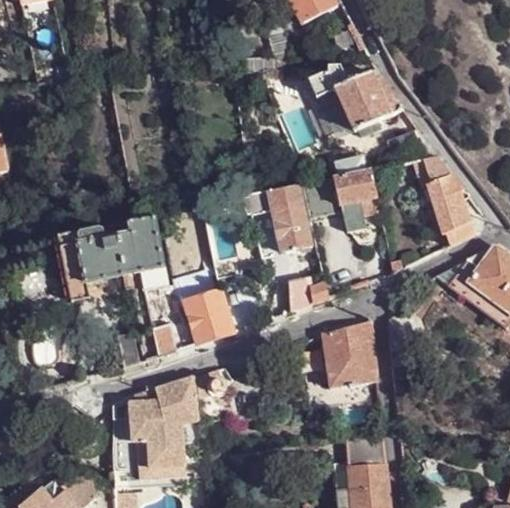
[(13,0),(16,16),(23,16),(21,5),(19,0),(13,0)]
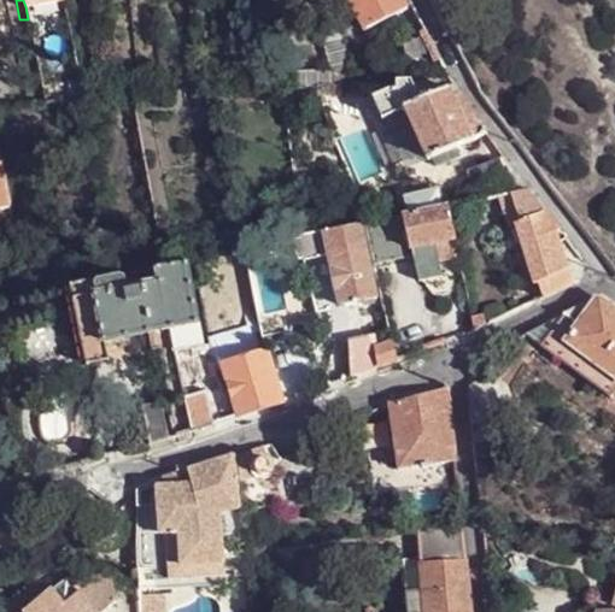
[(323,0),(329,10),(349,0),(323,0)]
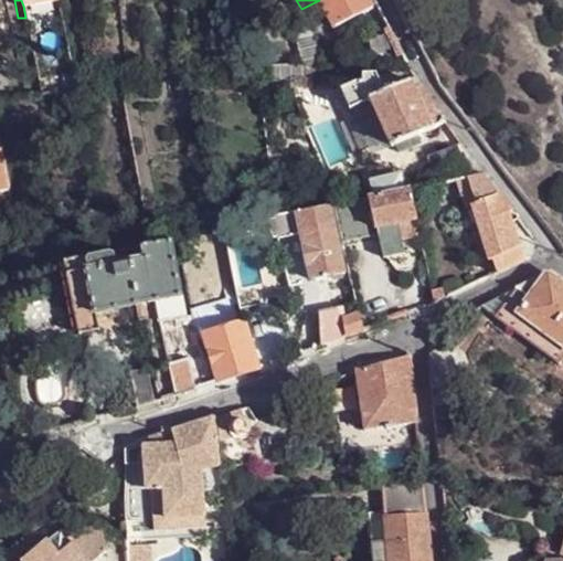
[(331,23),(372,3),(370,0),(319,0),(331,23)]
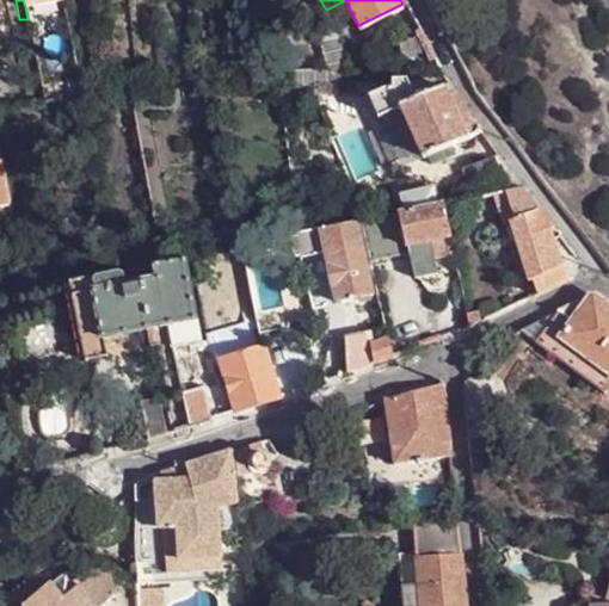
[(65,57),(69,78),(81,75),(78,55),(65,57)]
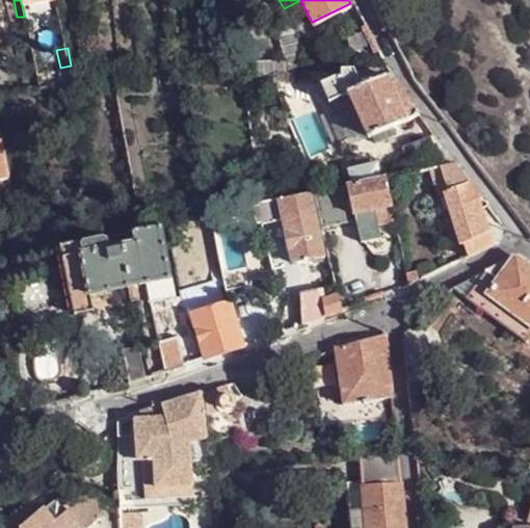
[(418,113),(402,89),(390,66),(343,68),(343,74),(338,74),(328,78),(326,74),(320,76),(322,81),(318,83),(323,95),(327,93),(347,144),(418,113)]
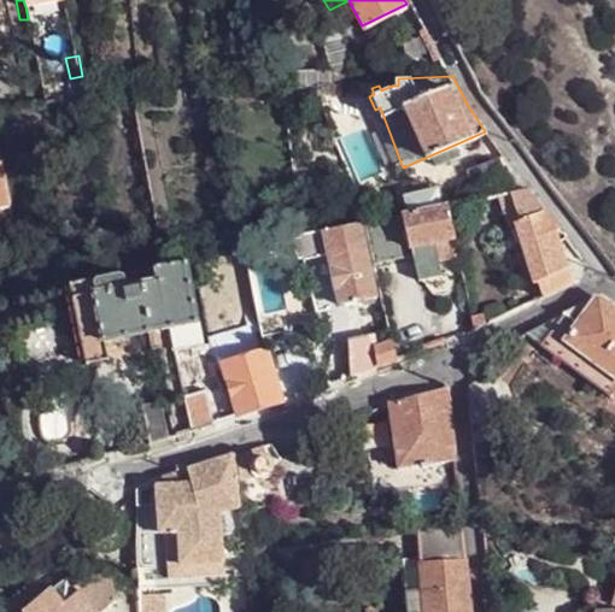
[(217,88),(216,80),(200,80),(201,89),(217,88)]
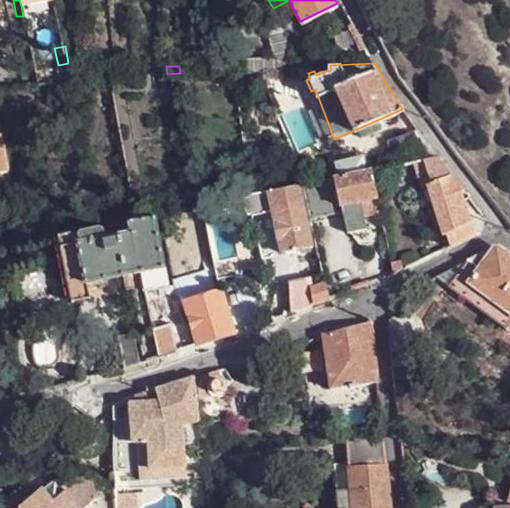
[(333,162),(336,175),(364,170),(361,155),(333,162)]
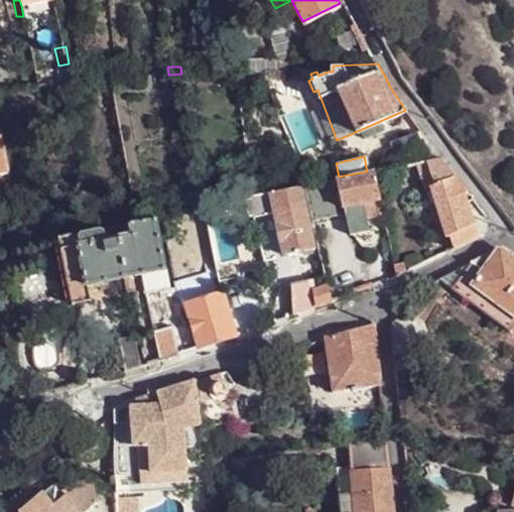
[(451,247),(477,234),(463,192),(466,189),(440,157),(432,158),(439,178),(430,180),(445,236),(446,236),(451,247)]
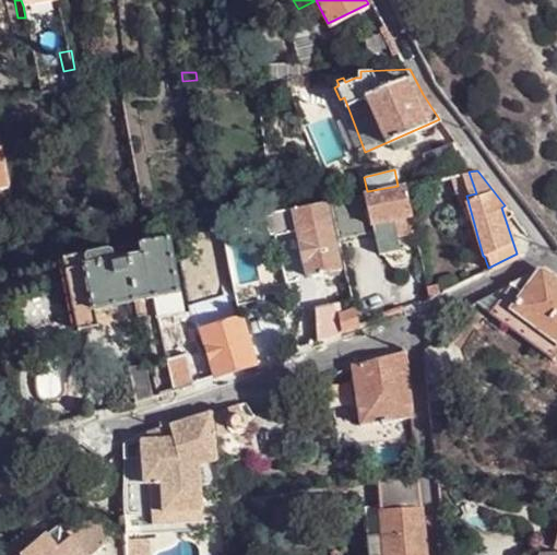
[(378,251),(400,247),(395,233),(391,217),(406,215),(410,214),(402,186),(398,186),(367,191),(362,193),(371,228),(378,251)]
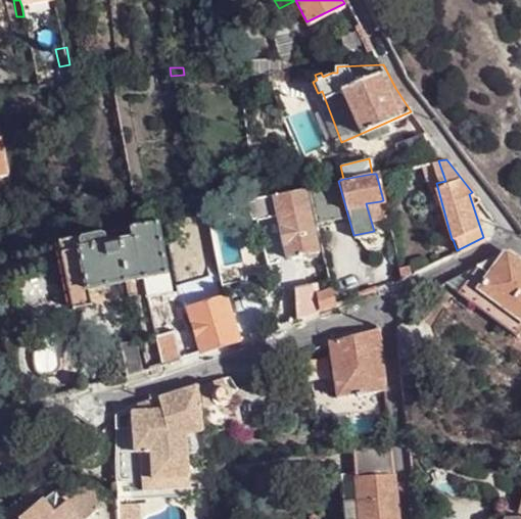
[(315,222),(347,214),(338,181),(305,187),(315,222)]
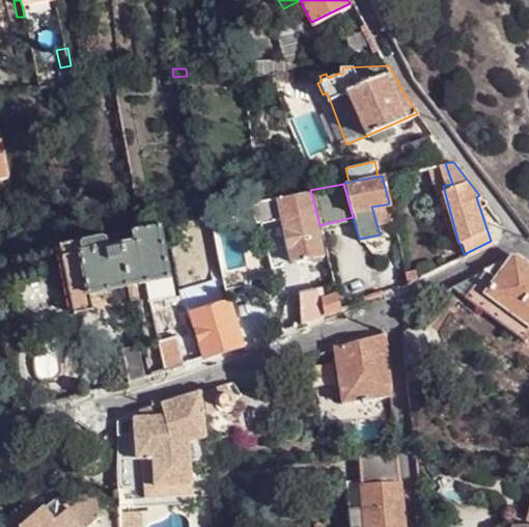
[(293,260),(323,254),(318,240),(316,229),(307,191),(276,197),(281,216),(293,260)]
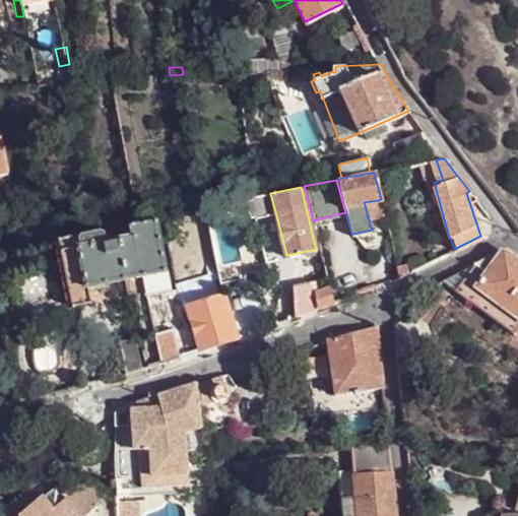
[(270,193),(251,197),(255,214),(256,215),(275,211),(270,193)]
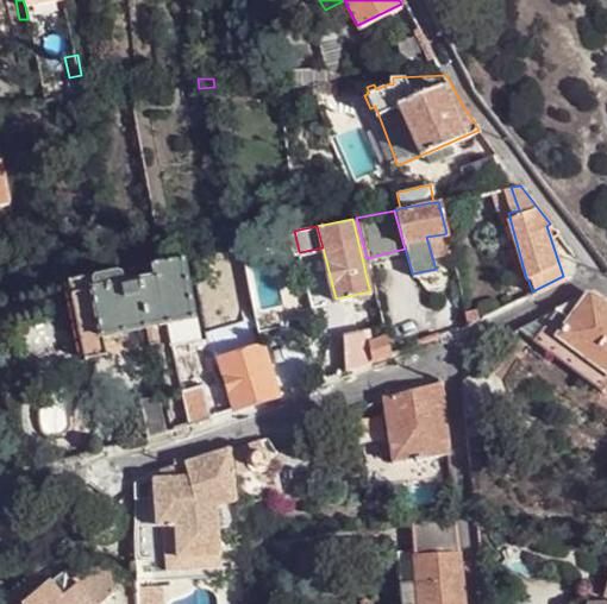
[(216,230),(218,246),(231,244),(227,227),(216,230)]
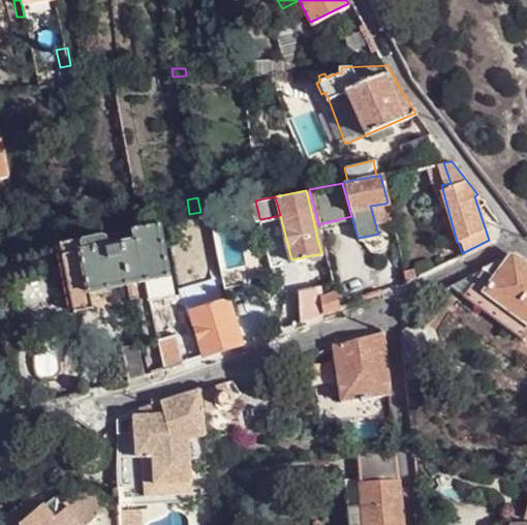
[(249,202),(253,218),(258,218),(259,218),(255,201),(249,202)]
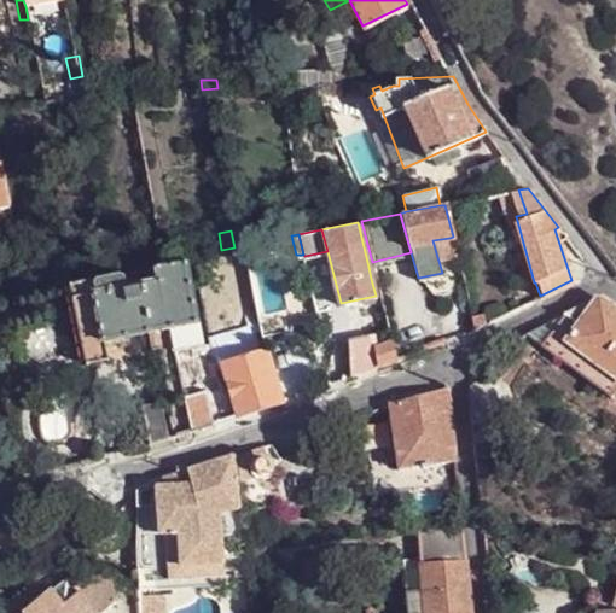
[(449,238),(433,240),(437,257),(453,254),(449,238)]
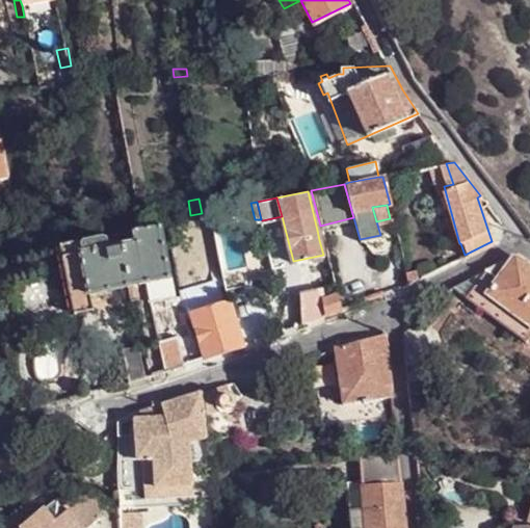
[(135,209),(138,227),(156,222),(152,206),(135,209)]
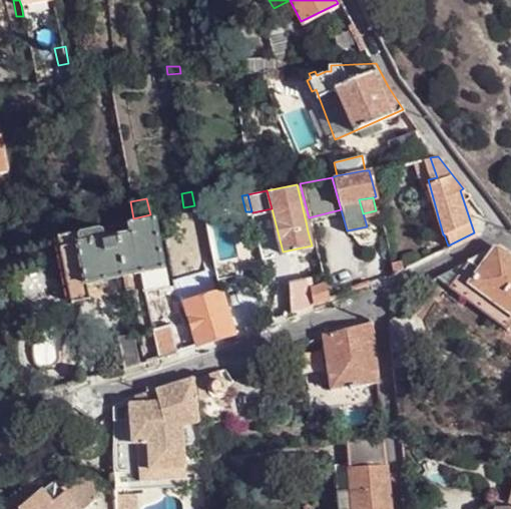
[(262,256),(283,251),(272,208),(252,212),(251,211),(250,211),(262,256)]
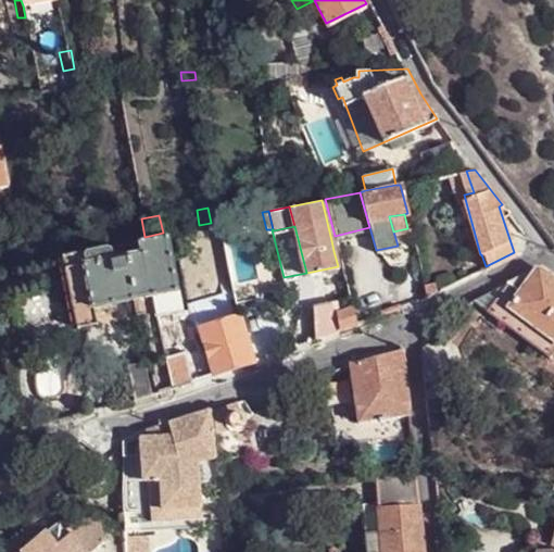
[(131,295),(149,292),(152,309),(153,313),(179,308),(164,233),(163,233),(145,237),(138,238),(140,248),(124,252),(109,254),(97,258),(82,261),(88,303),(131,295)]
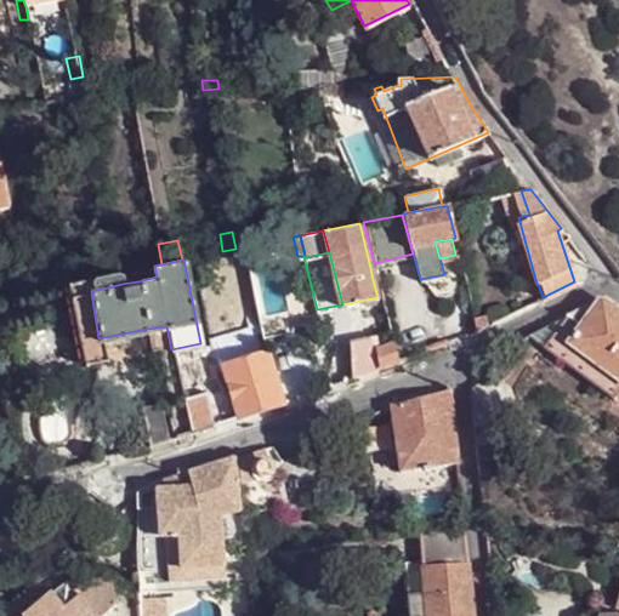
[(98,338),(91,291),(69,295),(80,361),(102,358),(98,338)]
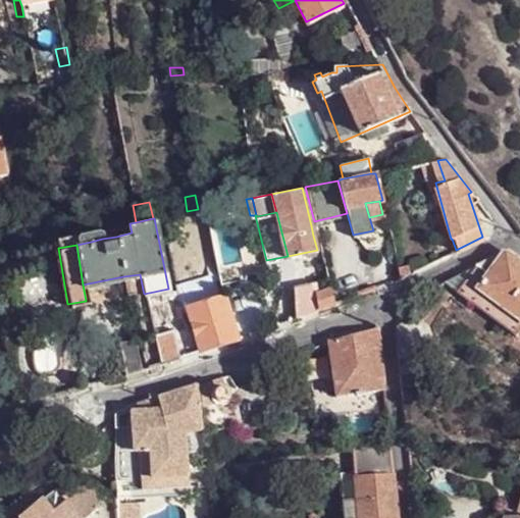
[(430,263),(444,256),(438,246),(425,253),(430,263)]
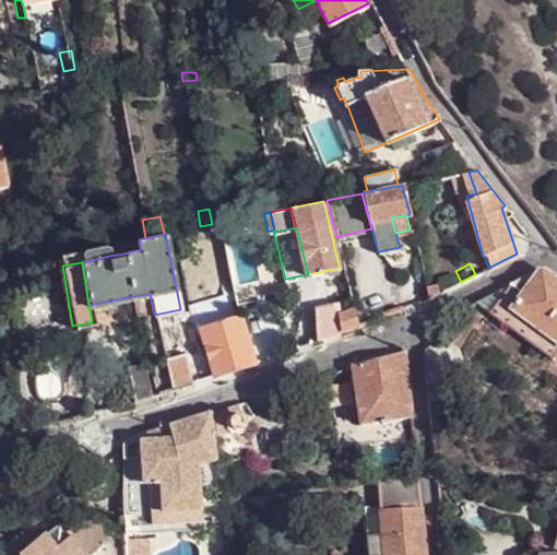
[(553,356),(556,350),(556,279),(544,269),(541,269),(536,269),(511,282),(489,309),(553,356)]
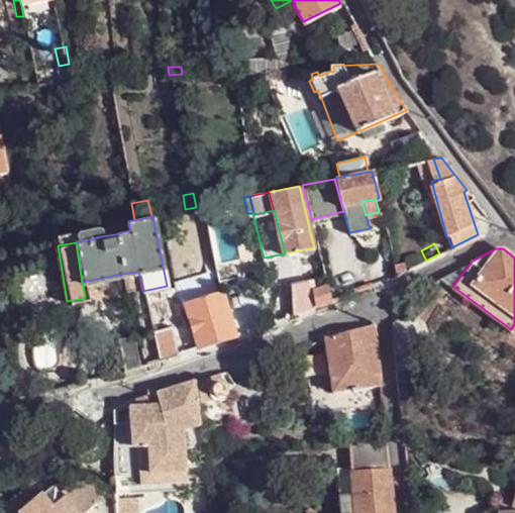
[(397,274),(408,269),(403,260),(395,263),(397,274)]
